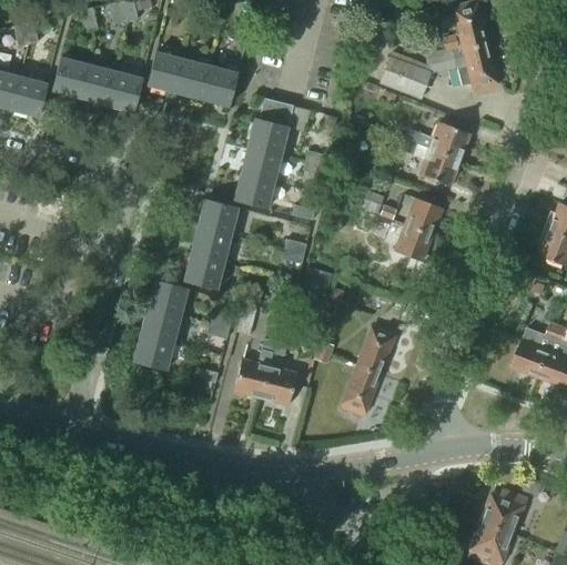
[(0,16),(12,14),(9,0),(0,1),(0,16)]
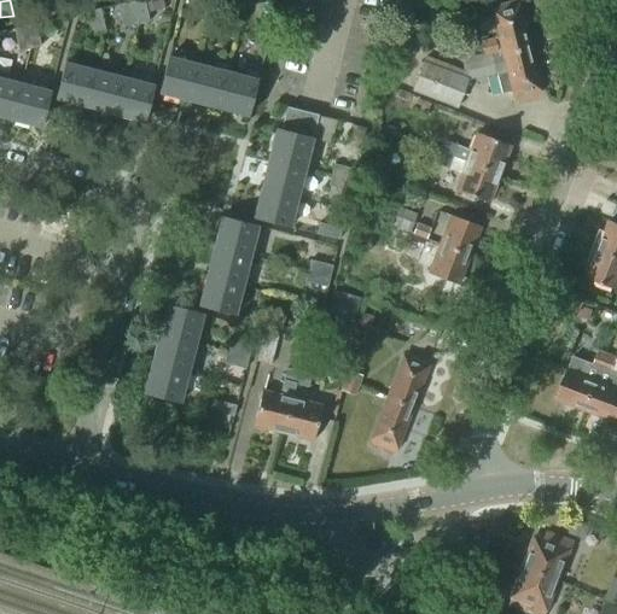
[(123,25),(137,23),(132,0),(118,3),(123,25)]
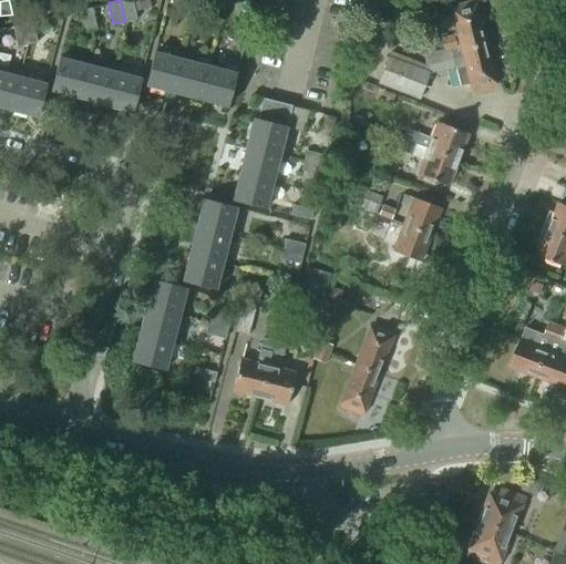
[(137,19),(133,0),(121,0),(125,21),(137,19)]
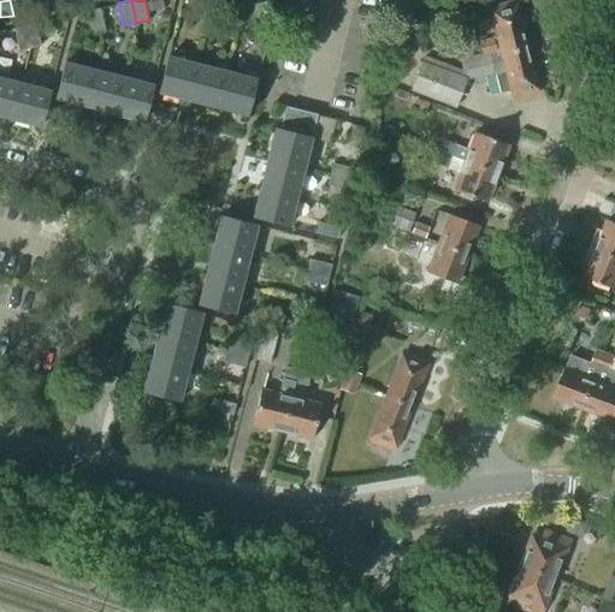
[(149,11),(166,7),(164,0),(147,0),(149,11)]
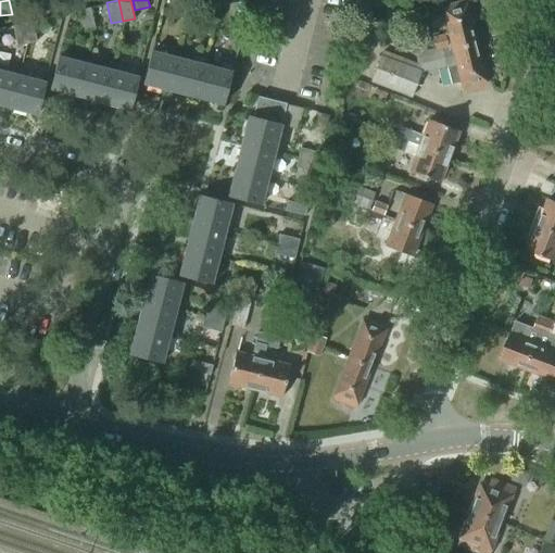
[(436,47),(452,42),(474,37),(464,0),(443,4),(450,32),(433,36),(436,47)]
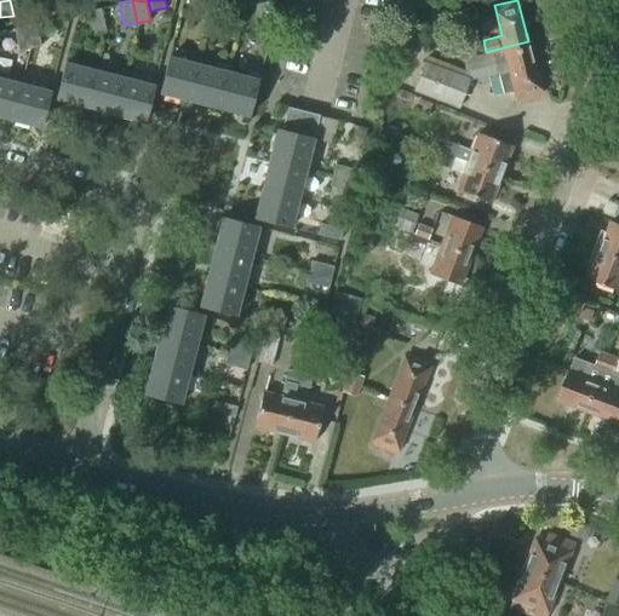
[(95,33),(105,30),(102,7),(90,10),(95,33)]
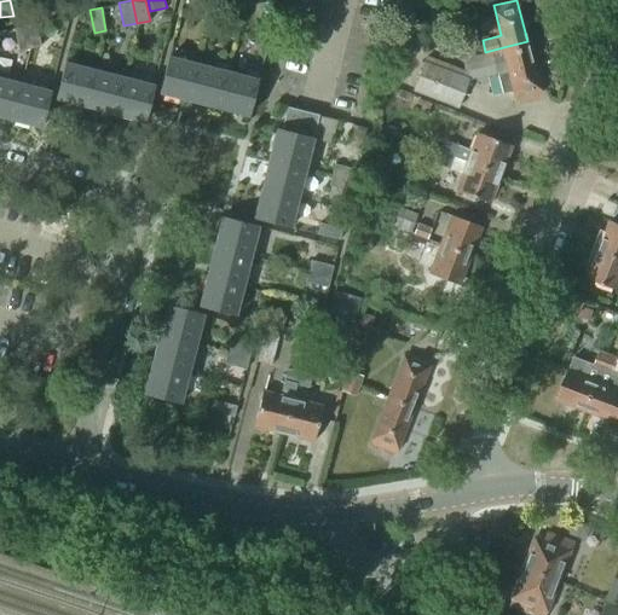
[(30,47),(42,45),(36,22),(26,24),(30,47)]
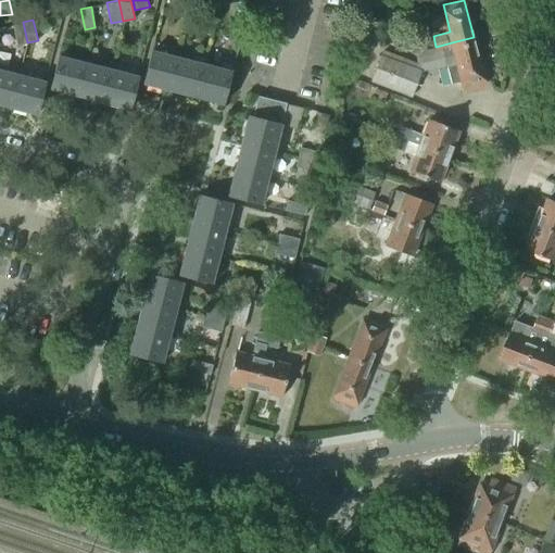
[(17,45),(27,42),(23,22),(13,24),(17,45)]
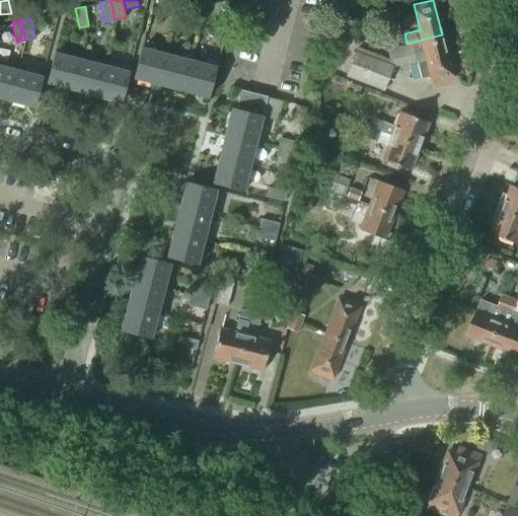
[(452,78),(446,55),(442,34),(422,40),(407,44),(387,47),(390,59),(376,53),(365,49),(358,46),(357,51),(356,51),(347,75),(384,90),(393,67),(418,62),(419,62),(422,77),(431,75),(433,83),(452,78)]
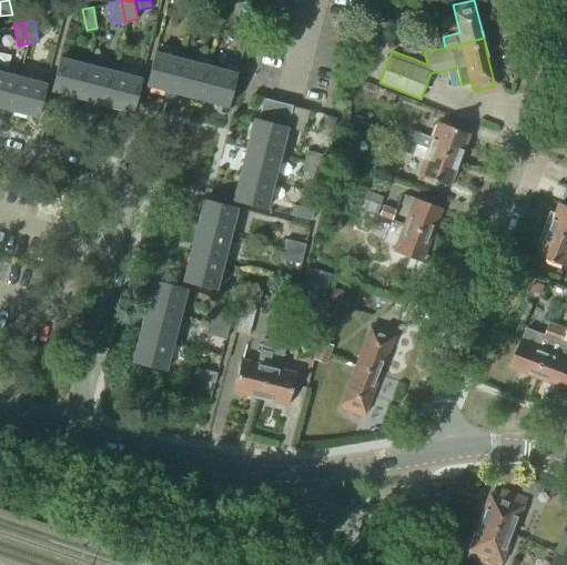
[(174,92),(183,59),(155,51),(148,84),(174,92)]
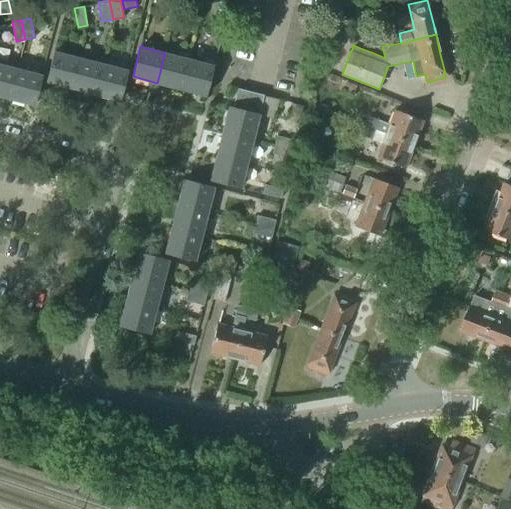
[(72,88),(80,58),(55,51),(47,81),(72,88)]
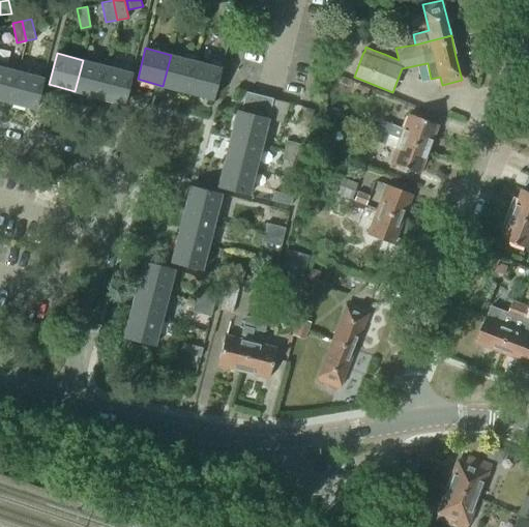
[(187,92),(196,61),(171,55),(163,86),(187,92)]
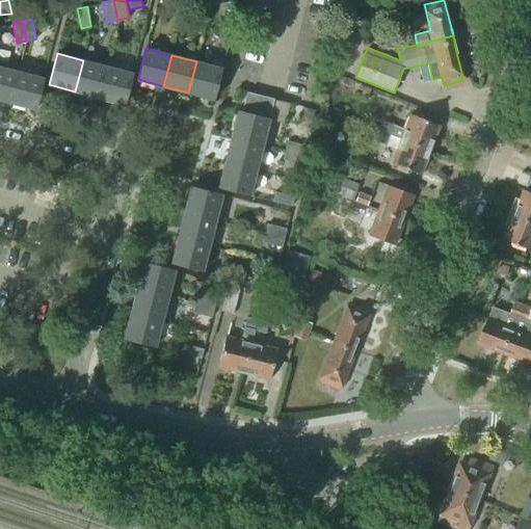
[(100,98),(108,67),(83,60),(75,91),(100,98)]
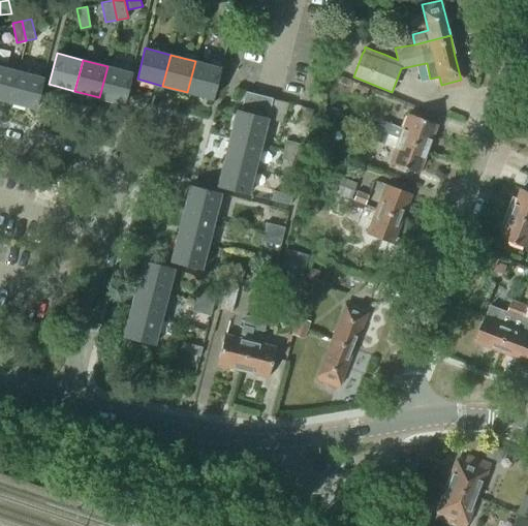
[(213,98),(214,96),(221,67),(195,61),(187,92),(213,98)]
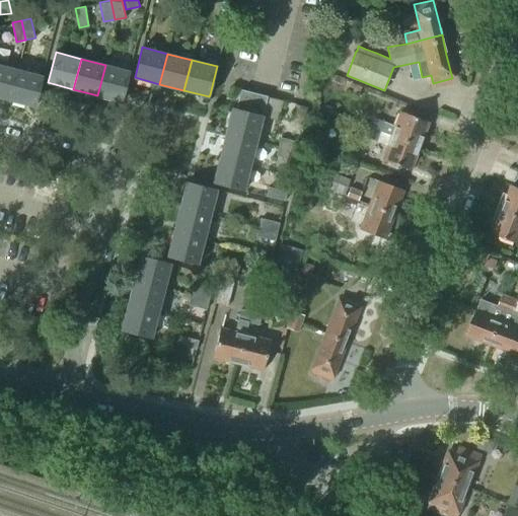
[(0,97),(10,100),(18,70),(0,65),(0,97)]
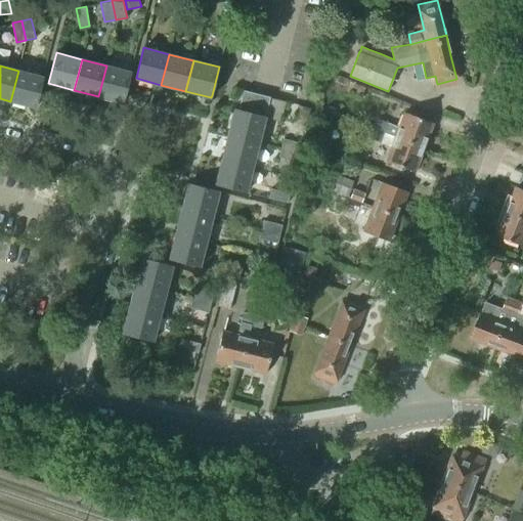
[(124,102),(131,72),(106,66),(98,96),(124,102)]
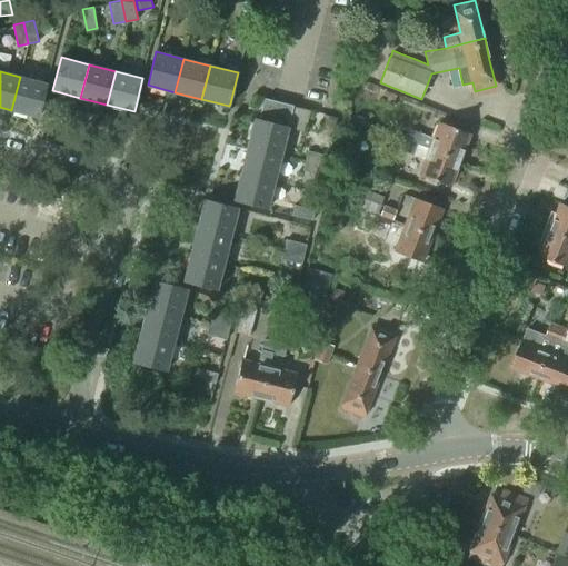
[(39,118),(48,85),(20,77),(11,110),(39,118)]
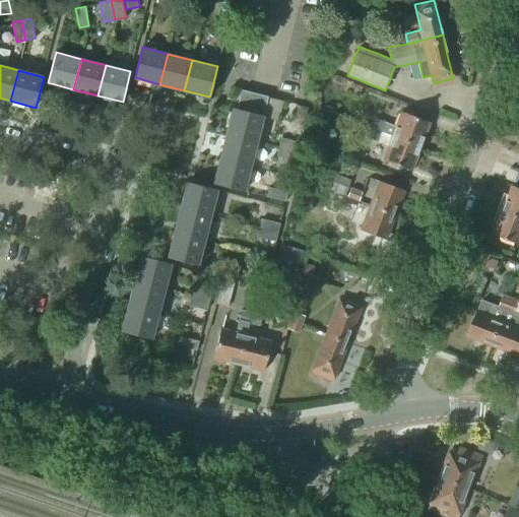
[(234,108),(228,133),(257,140),(268,95),(243,89),(238,109),(234,108)]
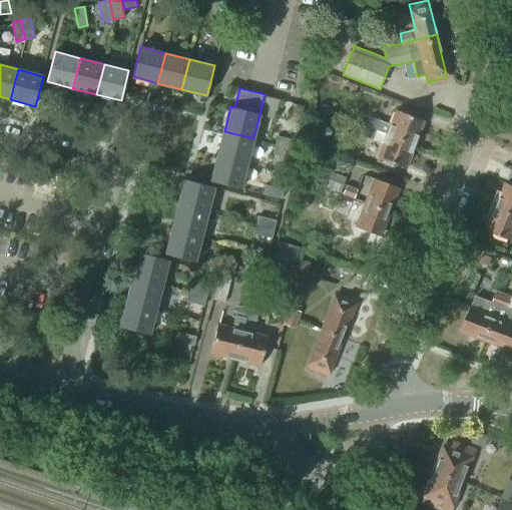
[(306,104),(299,103),(295,101),(293,108),(304,111),(306,104)]
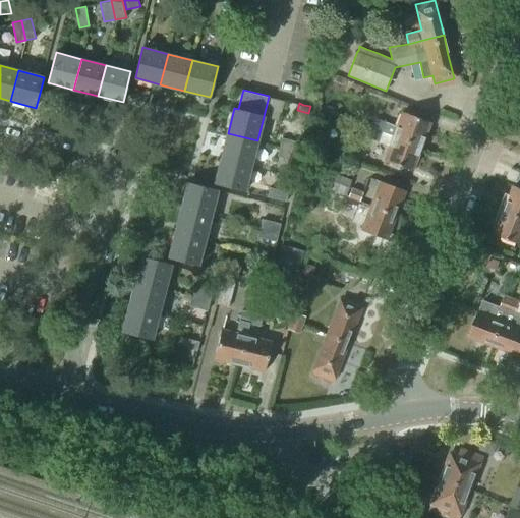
[(421,144),(430,119),(403,108),(397,123),(374,115),(371,125),(382,129),(381,130),(393,134),(393,133),(421,144)]
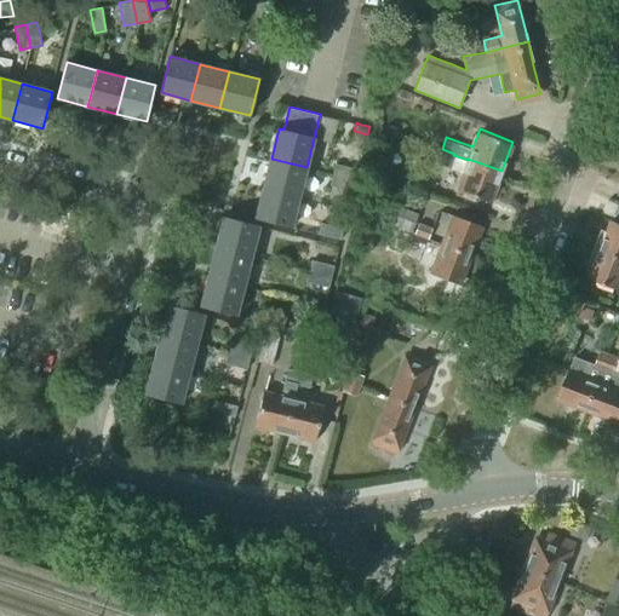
[(394,151),(376,147),(371,166),(389,171),(394,151)]
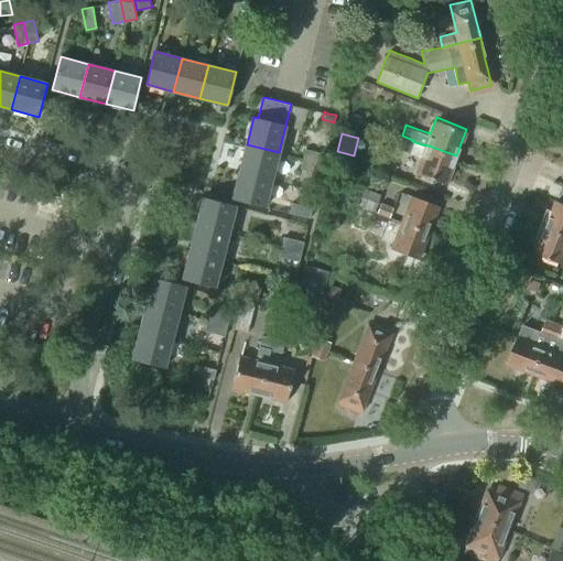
[(409,150),(412,141),(413,140),(402,136),(399,146),(409,150)]
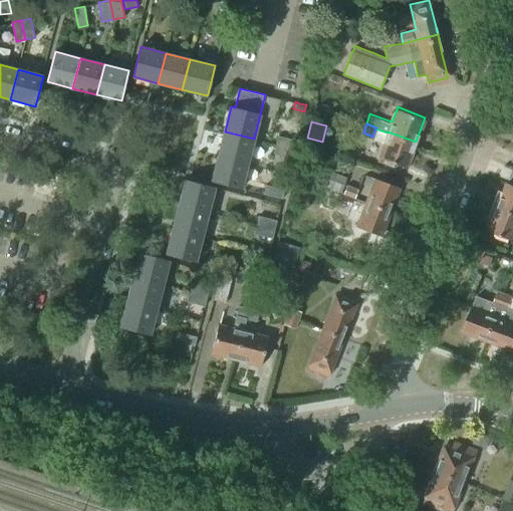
[(248,163),(254,139),(225,132),(219,156),(248,163)]
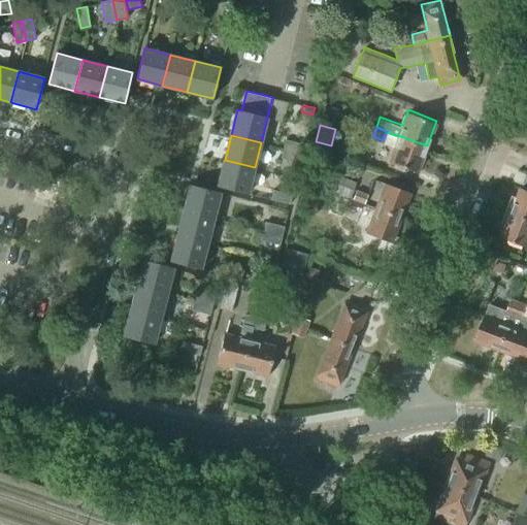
[(417,171),(427,145),(398,135),(398,136),(389,160),(417,171)]
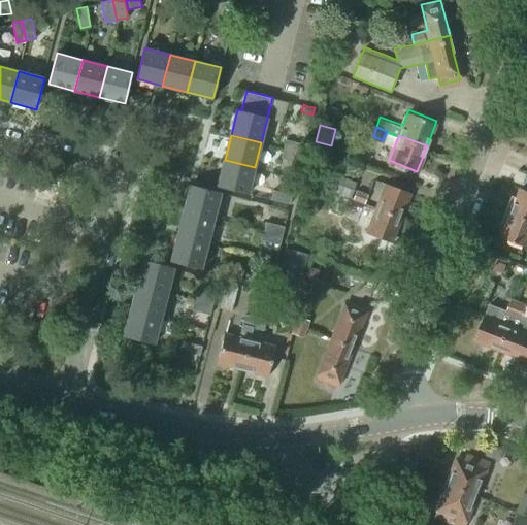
[(303,153),(305,143),(286,139),(284,149),(303,153)]
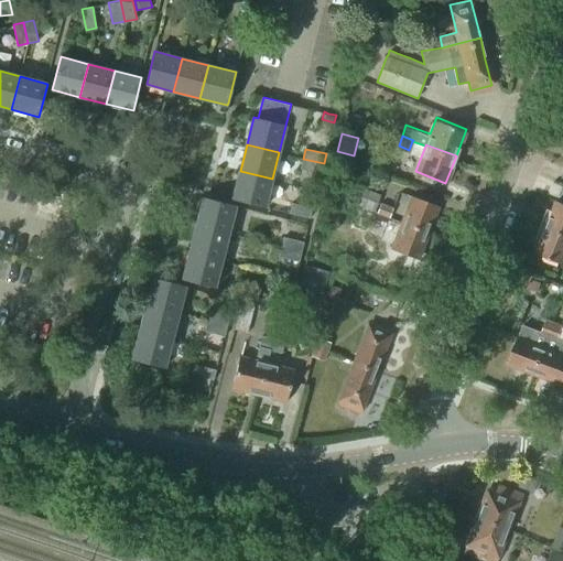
[(321,174),(324,163),(303,159),(301,169),(321,174)]
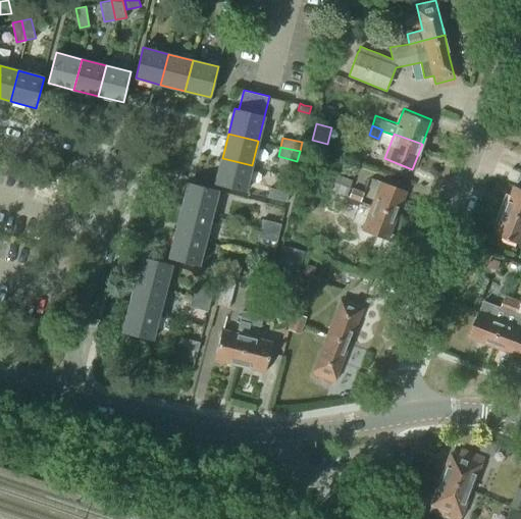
[(246,191),(252,165),(222,158),(216,184),(246,191)]
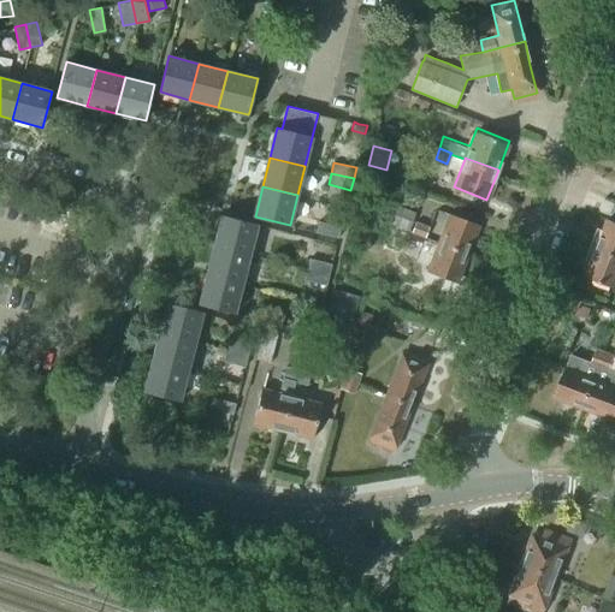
[(409,232),(417,212),(394,203),(386,221),(397,226),(397,227),(409,232)]
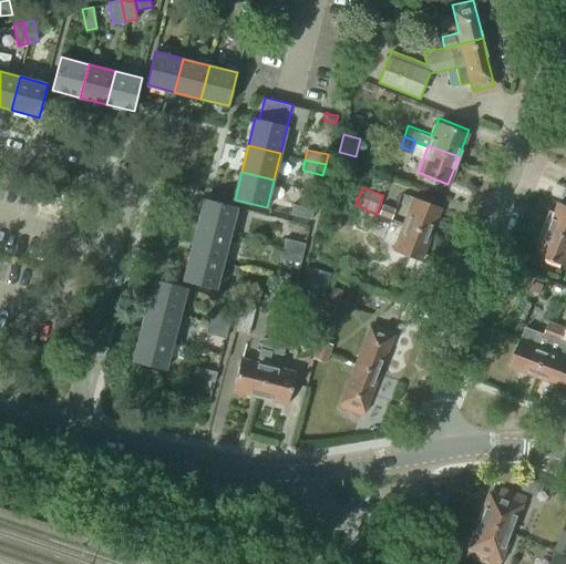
[(431,232),(442,204),(415,194),(405,221),(431,232)]
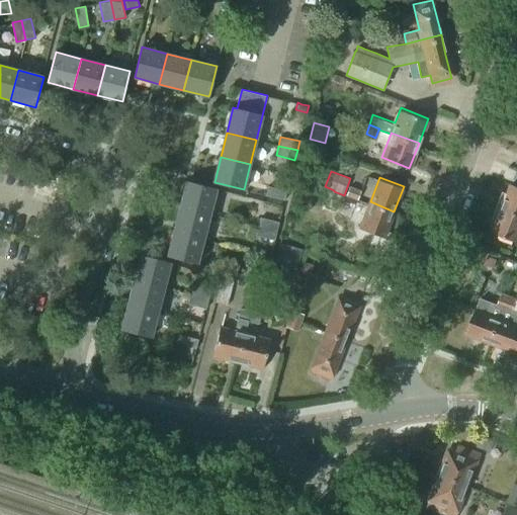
[(209,212),(217,189),(217,188),(187,180),(180,204),(209,212)]
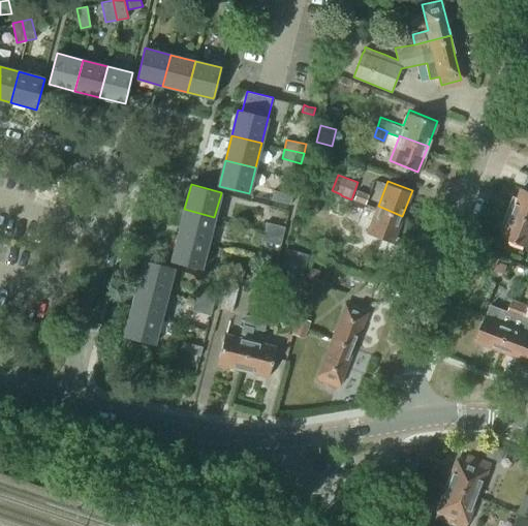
[(527,189),(523,187),(514,212),(527,217),(527,189)]
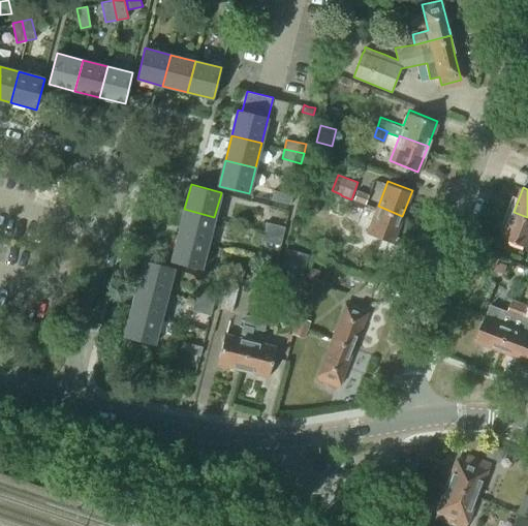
[(291,205),(293,194),(274,189),(272,199),(291,205)]
